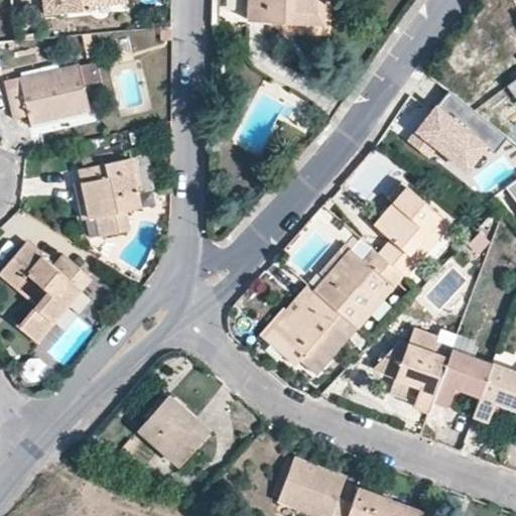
[(42,0),(43,11),(93,7),(92,4),(128,1),(128,0),(42,0)]
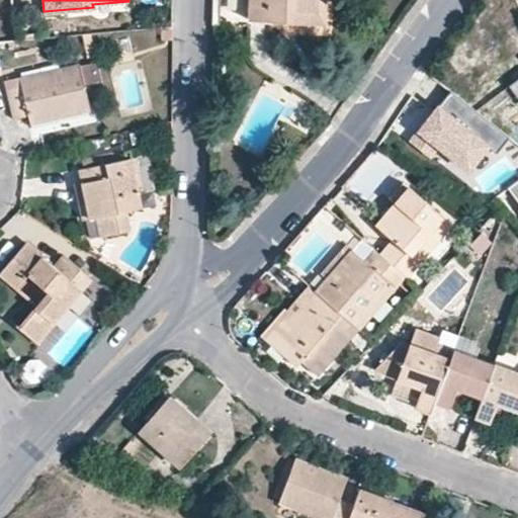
[(214,0),(214,24),(223,24),(223,0),(214,0)]
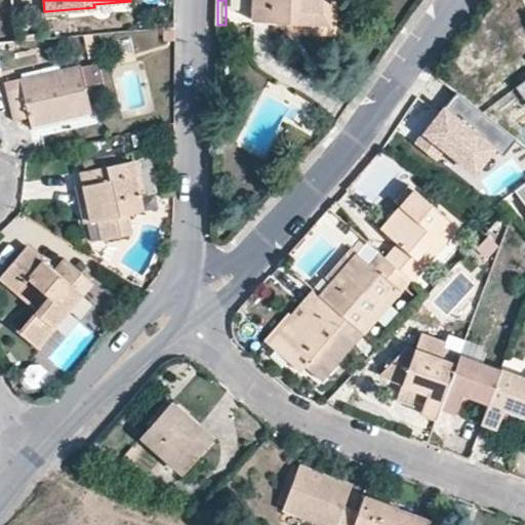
[(253,0),(253,19),(330,21),(330,0),(253,0)]
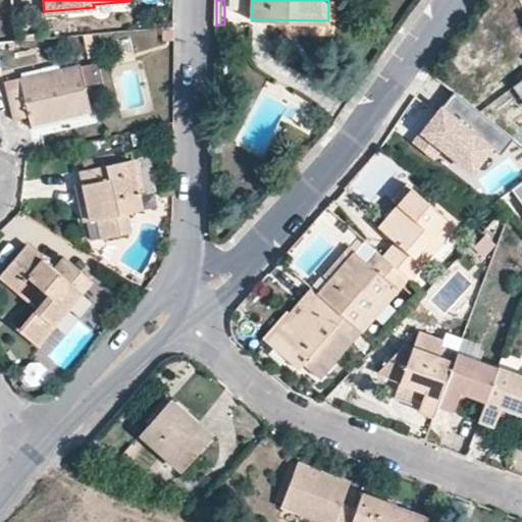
[(161,39),(172,39),(172,24),(162,25),(161,39)]
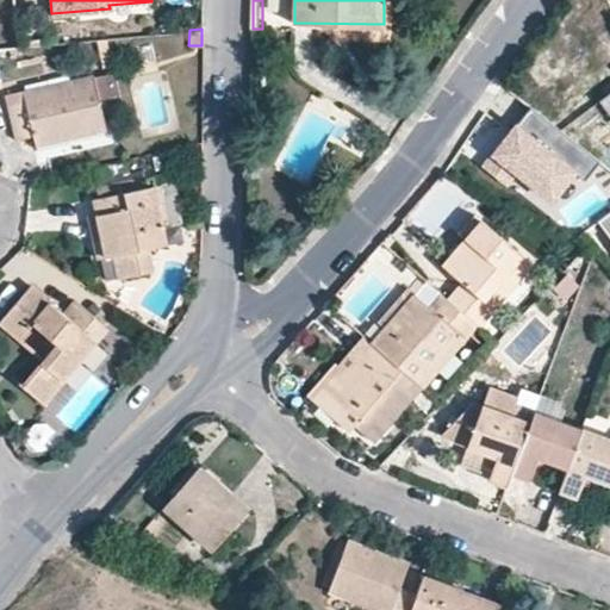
[(91,66),(98,101),(119,97),(111,61),(91,66)]
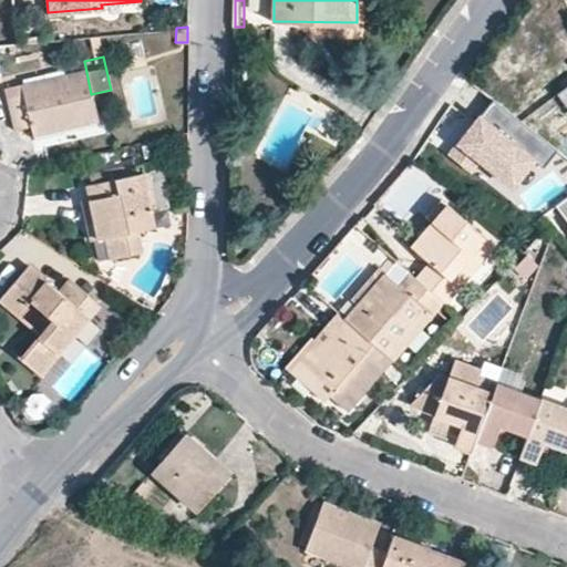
[(33,141),(99,126),(91,94),(84,61),(49,69),(51,81),(22,88),(24,99),(7,102),(13,134),(31,130),(33,141)]
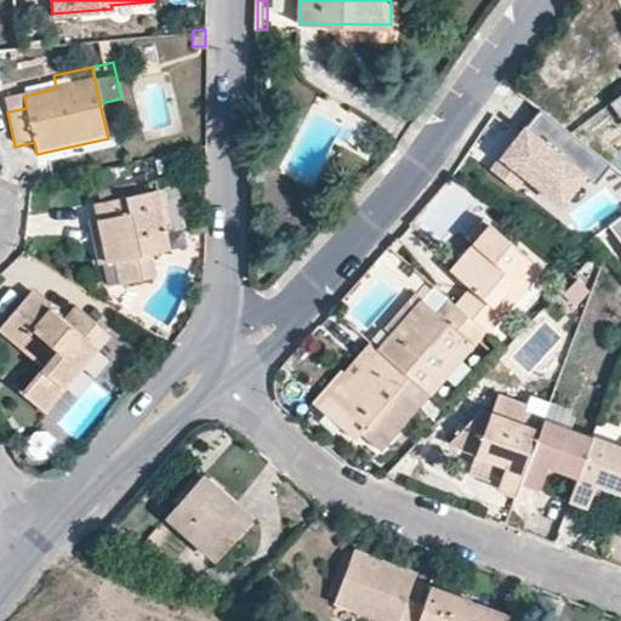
[(5,101),(7,112),(27,108),(24,96),(5,101)]
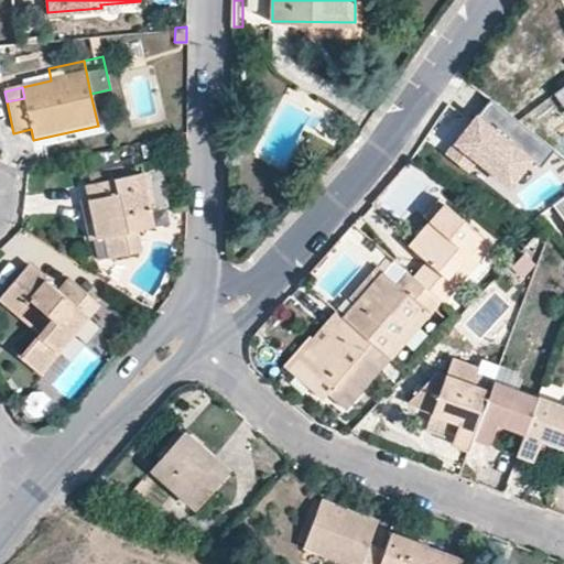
[(556,149),(491,98),(447,154),(469,171),(478,159),(511,184),(532,159),(542,166),(556,149)]
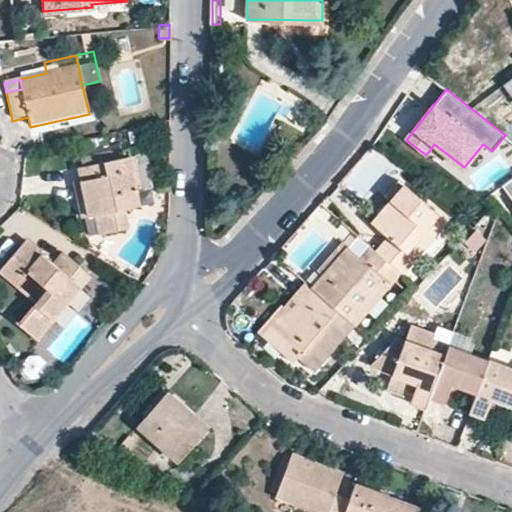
[(127,156),(134,189),(150,185),(143,153),(127,156)]
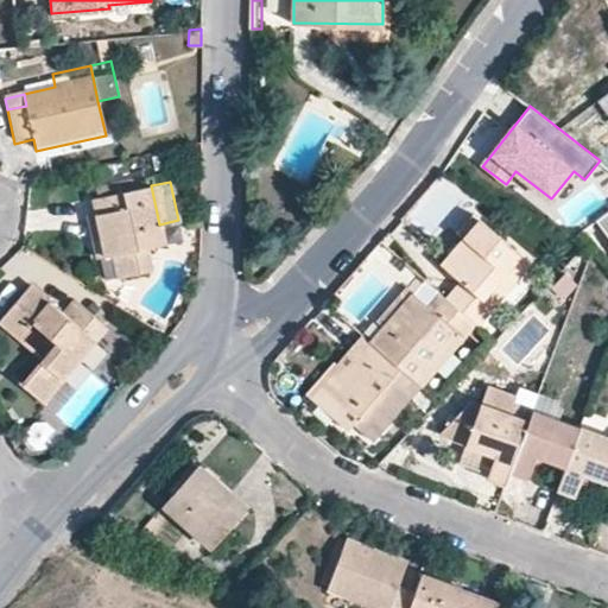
[(159,225),(151,185),(93,198),(101,236),(93,238),(96,257),(100,257),(113,254),(118,276),(151,268),(145,245),(164,241),(159,225)]
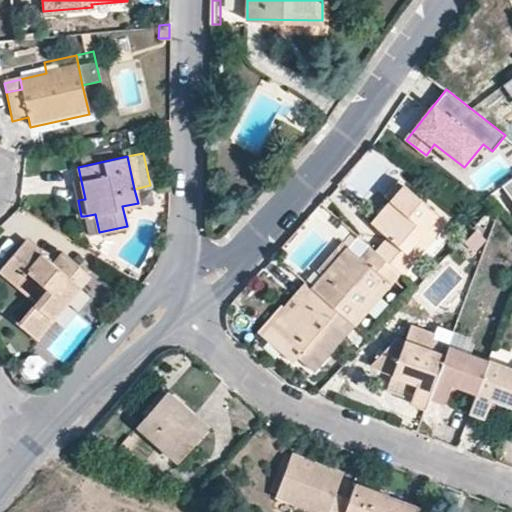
[(511,177),(502,185),(511,199),(511,177)]
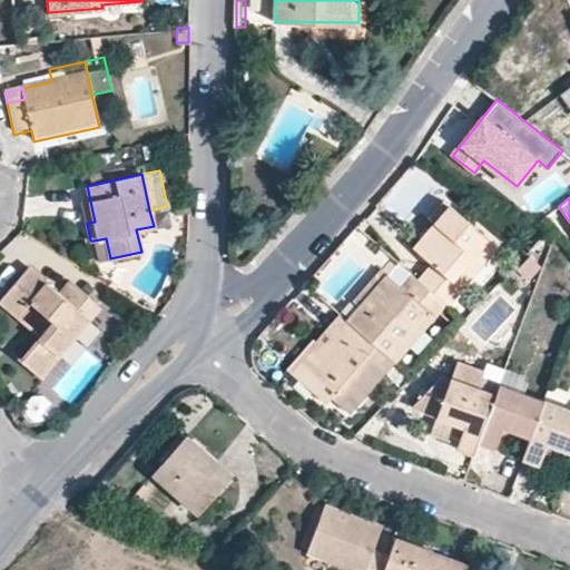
[(448,303),(462,287),(453,279),(490,238),(450,205),(414,246),(432,263),(419,278),(420,278),(445,301),(448,303)]
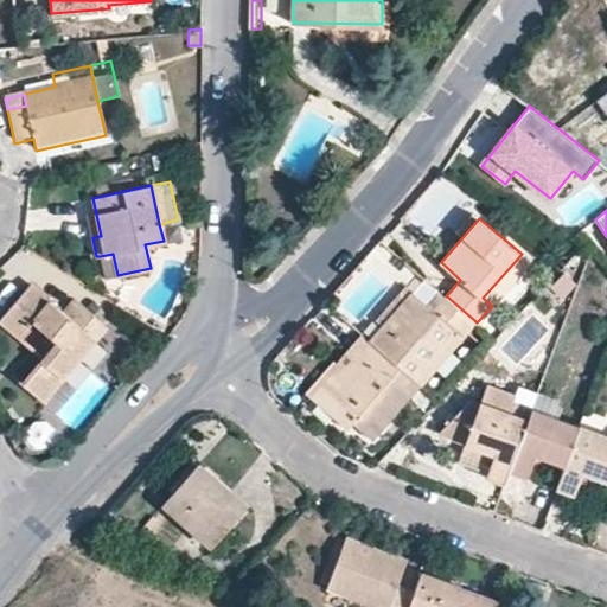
[(113,254),(100,256),(106,279),(117,275),(113,254)]
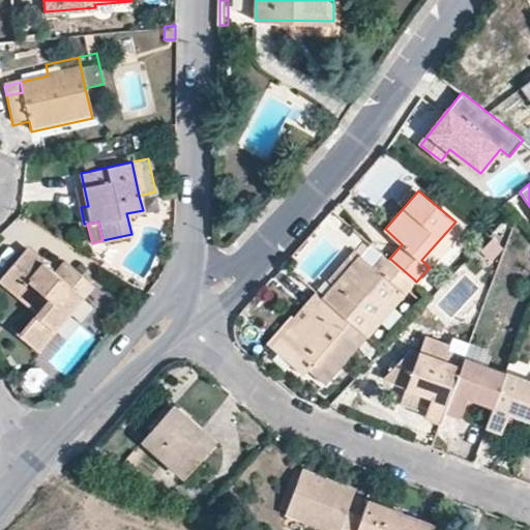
[(463,229),(455,222),(421,260),(430,267),(463,229)]
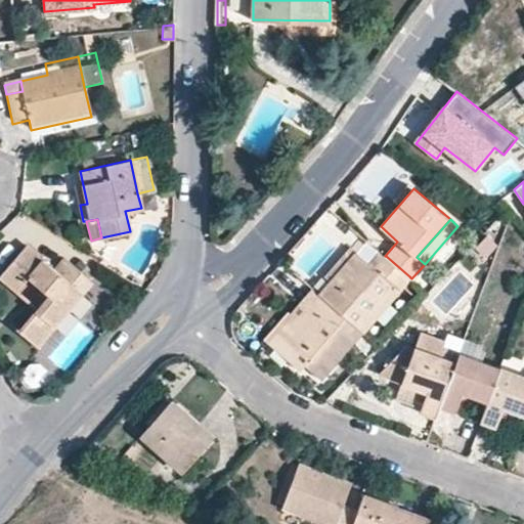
[(8,265),(26,284),(31,276),(49,294),(19,328),(39,345),(93,281),(64,256),(54,267),(27,244),(8,265)]
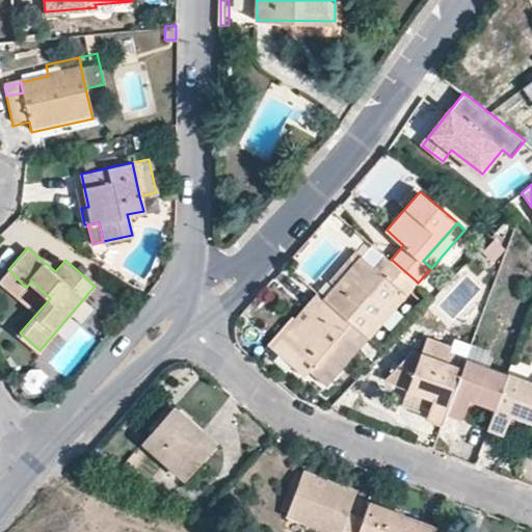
[(328,280),(335,286),(361,255),(355,249),(328,280)]
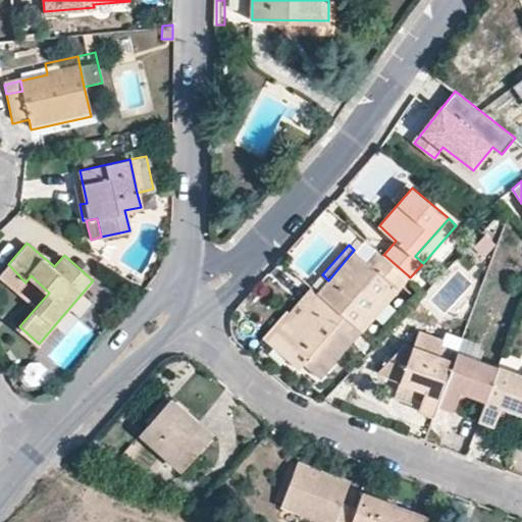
[(318,292),(362,328),(408,275),(384,255),(375,267),(369,262),(354,250),(328,280),(318,292)]
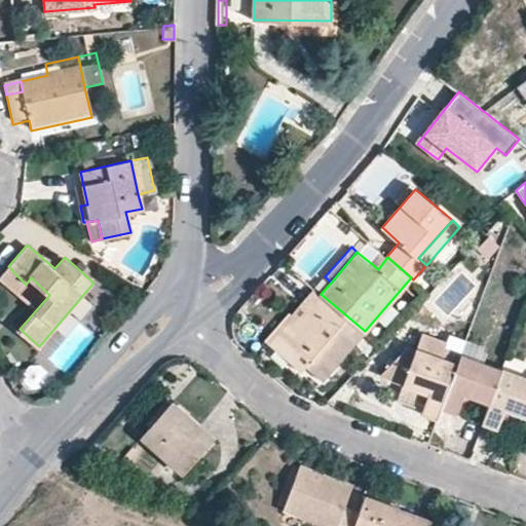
[(381,253),(372,264),(378,269),(387,257),(386,257),(381,253)]
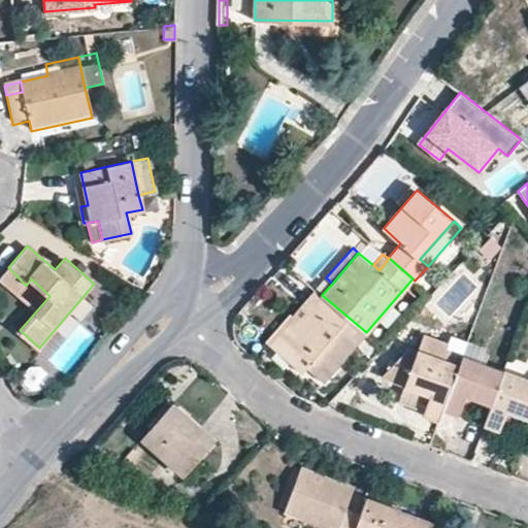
[(20,293),(26,286),(8,267),(1,276),(20,293)]
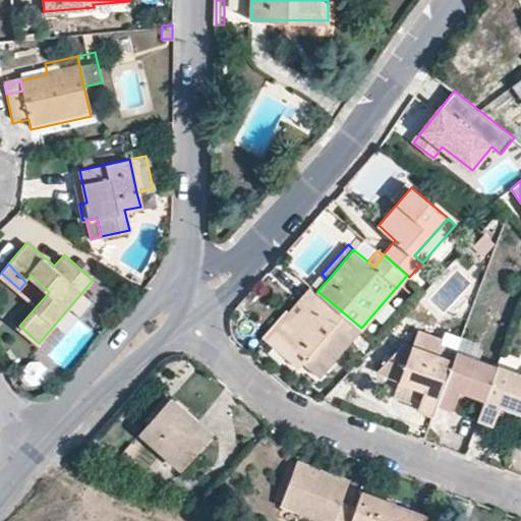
[(266,338),(272,344),(317,291),(311,286),(266,338)]
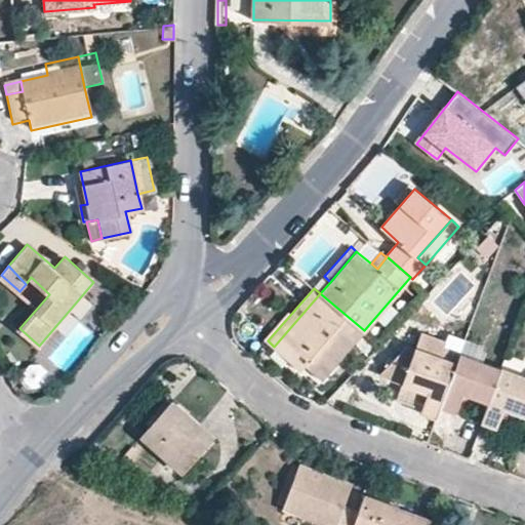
[(323,378),(364,330),(320,293),(274,347),(300,369),(305,364),(323,378)]
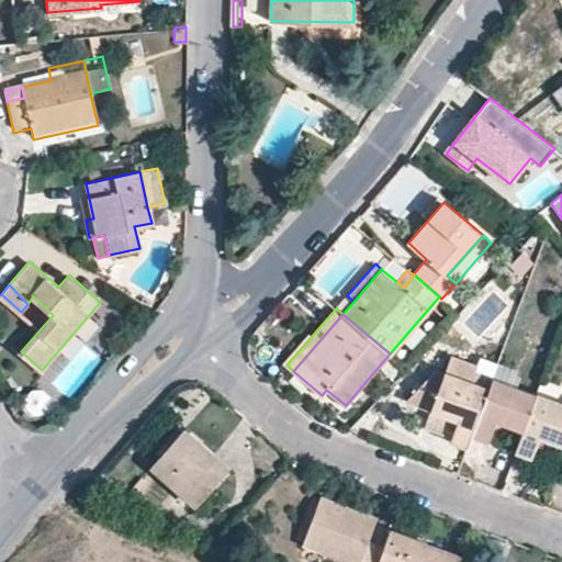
[(472,434),(494,375),(476,370),(478,367),(450,357),(444,373),(424,366),(409,400),(430,408),(457,419),(451,436),(450,440),(468,447),(472,434)]
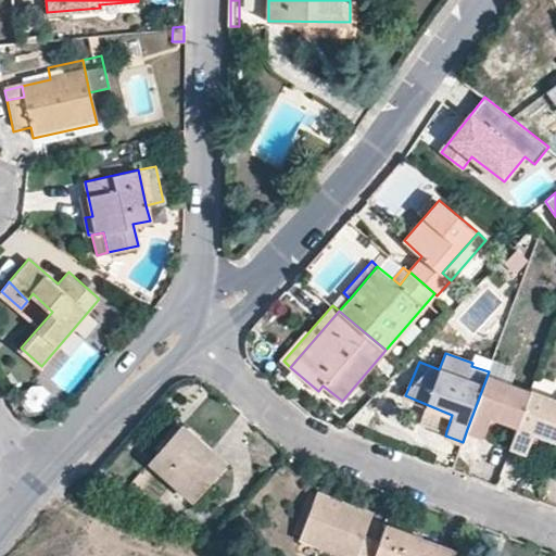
[(489,371),(467,429),(484,436),(493,415),(518,425),(532,389),(489,371)]
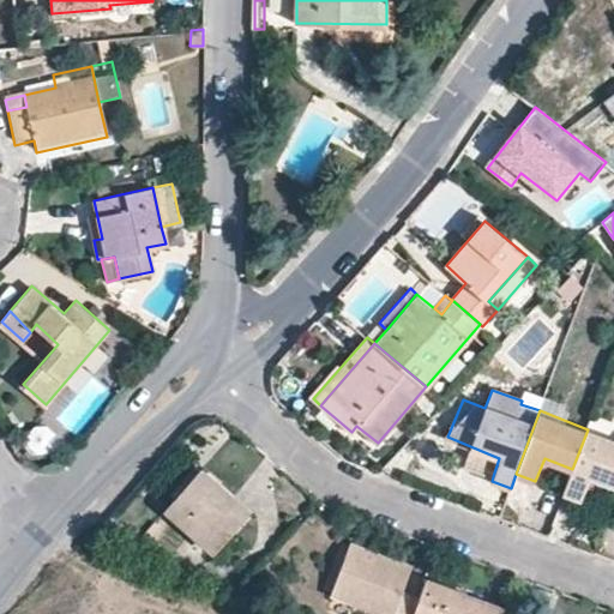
[(613,439),(588,429),(572,469),(564,492),(582,499),(591,476),(613,483),(613,439)]
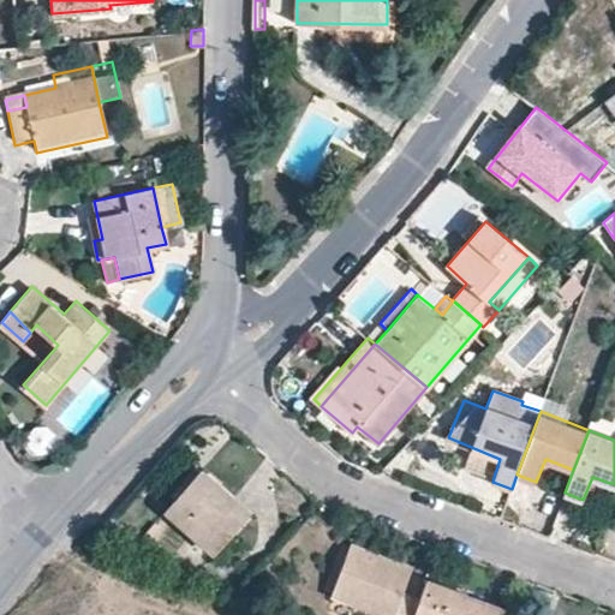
[(464,465),(494,477),(500,459),(471,447),(464,465)]
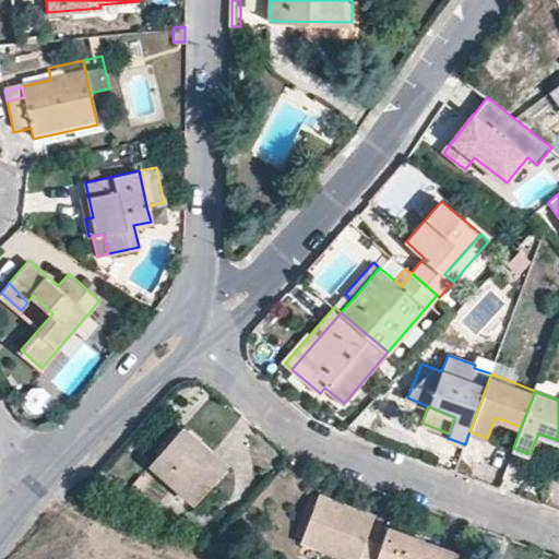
[(229,466),(183,426),(152,463),(197,503),(229,466)]
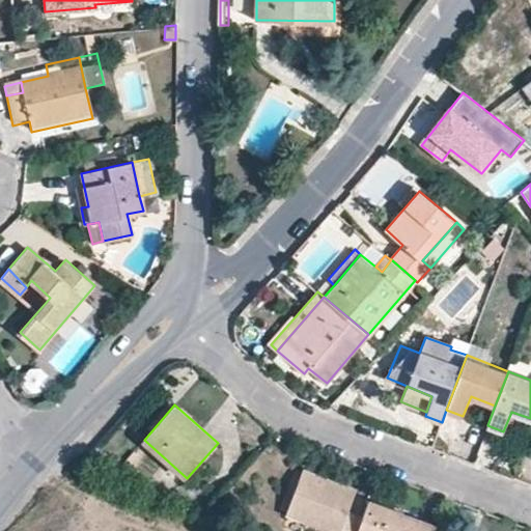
[(357,530),(362,518),(348,511),(357,487),(304,469),(287,513),(332,530),(357,530)]
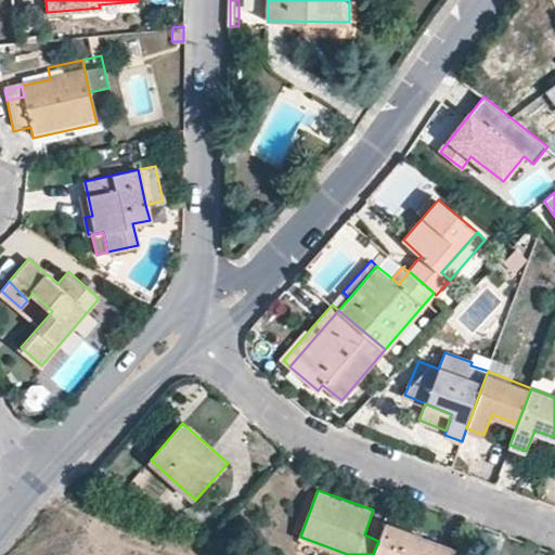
[(373,554),(453,554),(454,554),(456,549),(385,523),(378,541),(373,554)]
